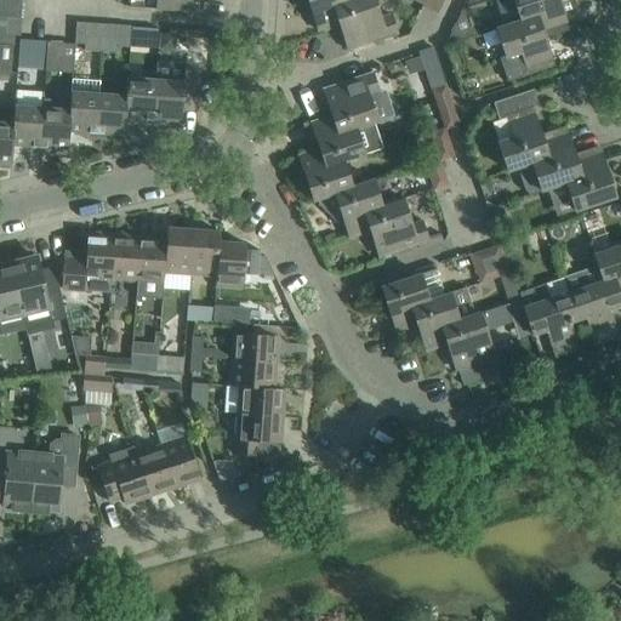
[(21,0),(0,0),(0,5),(3,6),(3,17),(20,18),(21,0)]
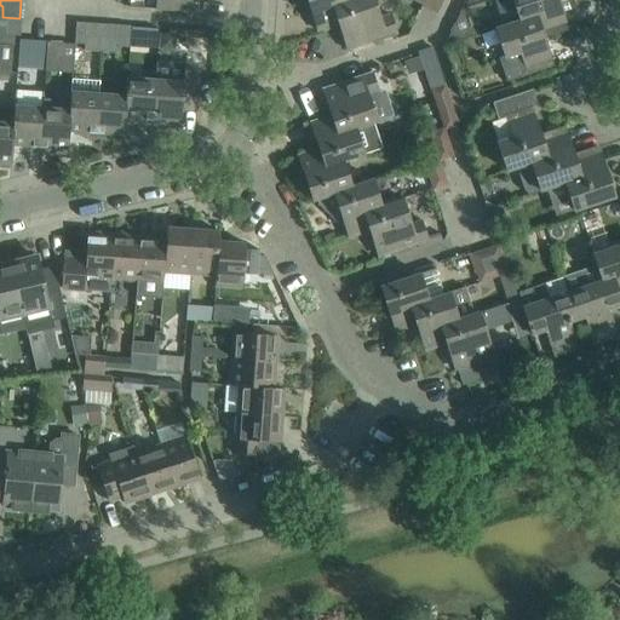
[(155,0),(155,9),(190,11),(190,0),(155,0)]
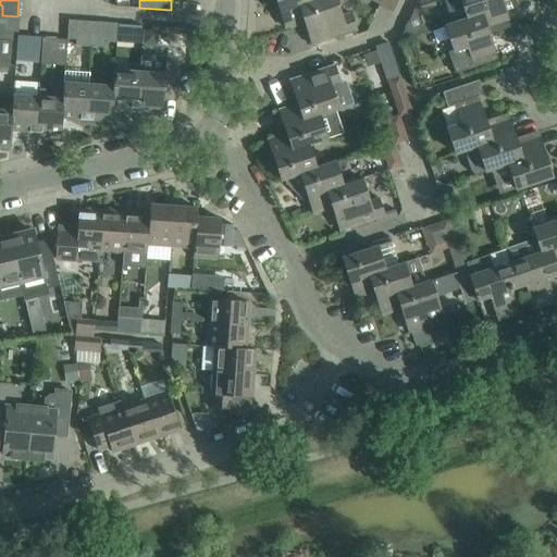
[(275,0),(285,28),(304,22),(305,21),(299,4),(312,0),(275,0)]
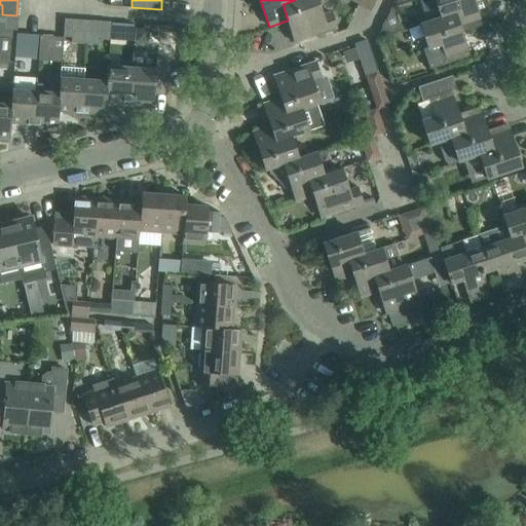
[(295,0),(283,4),(288,20),(287,21),(295,42),(336,29),(330,11),(322,14),(316,0),(295,0)]
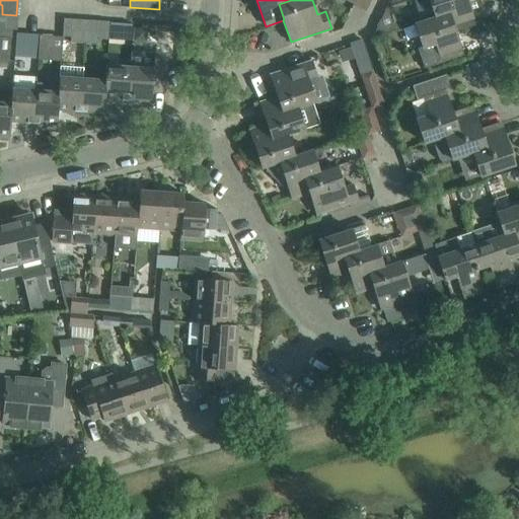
[(344,0),(354,4),(353,6),(365,12),(370,0),(344,0)]
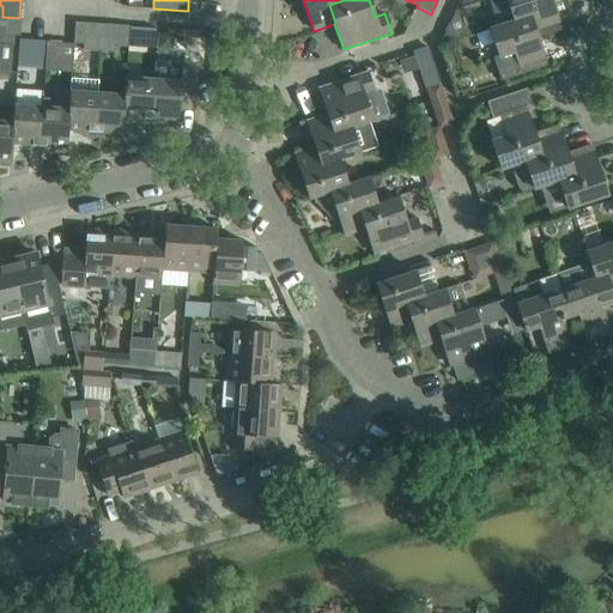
[(550,0),(507,0),(514,19),(514,20),(529,16),(536,37),(560,29),(551,1),(550,0)]
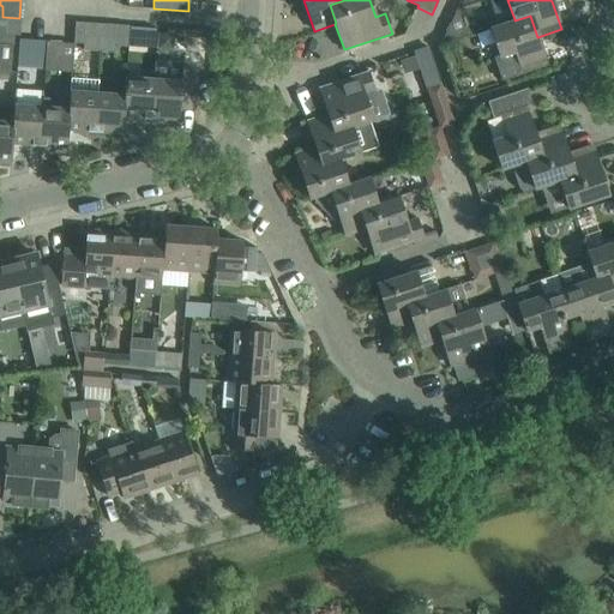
[(19,18),(2,17),(0,16),(0,42),(11,44),(11,35),(18,35),(19,18)]
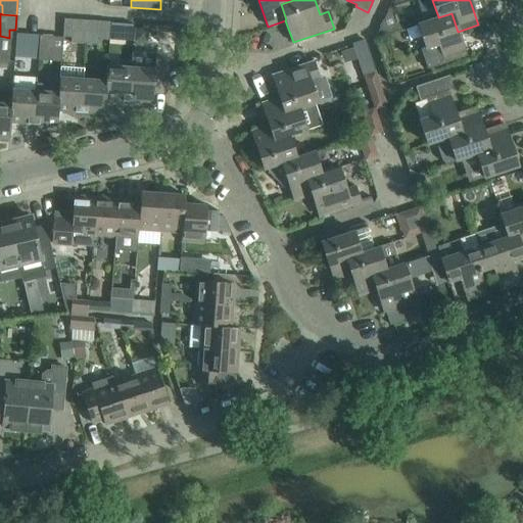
[(452,13),(438,17),(438,16),(418,24),(425,46),(421,48),(427,67),(466,54),(458,32),(452,13)]
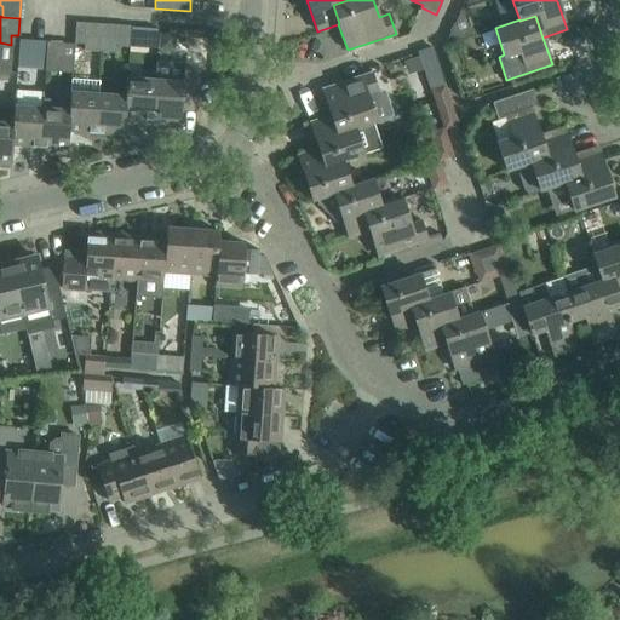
[(75,23),(74,42),(85,42),(84,51),(102,52),(103,24),(75,23)]
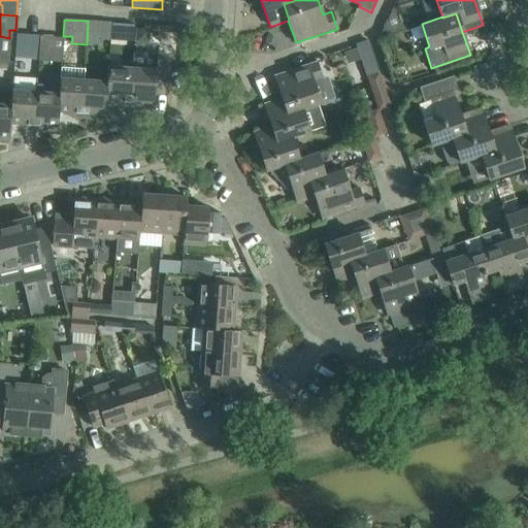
[(100,39),(110,40),(111,23),(88,21),(87,44),(100,44),(100,39)]
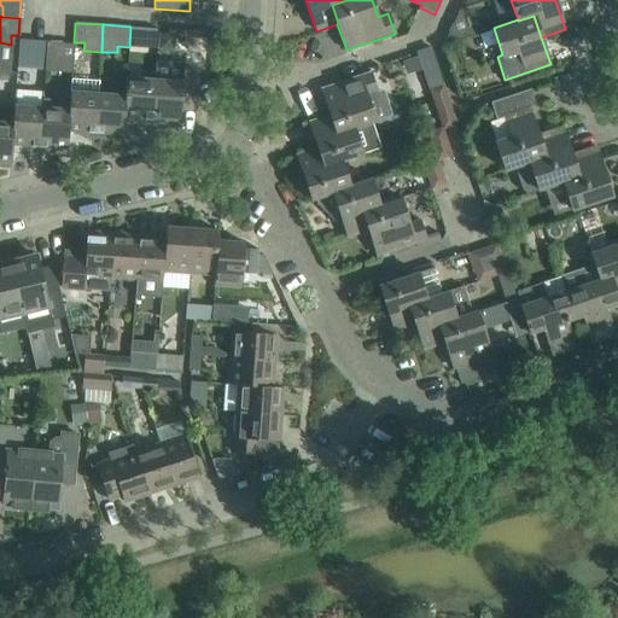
[(139,47),(140,33),(140,28),(130,27),(129,47),(139,47)]
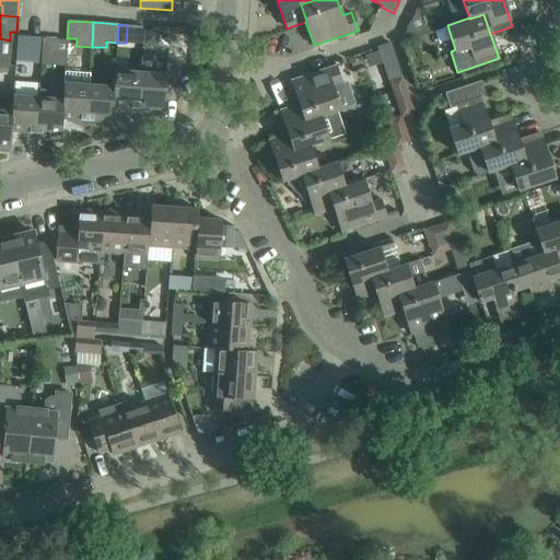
[(41,62),(42,38),(18,36),(15,61),(41,62)]
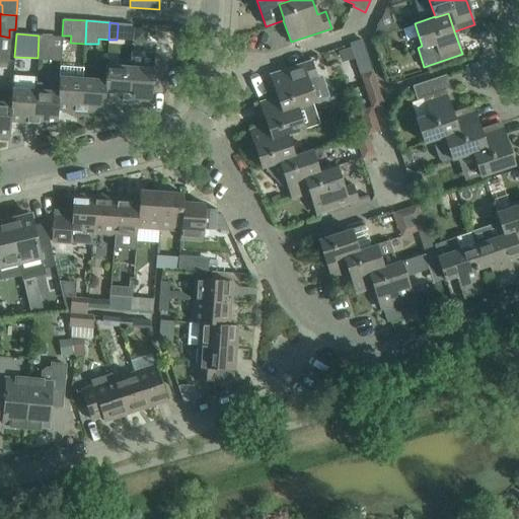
[(61,59),(61,53),(62,36),(39,35),(38,58),(61,59)]
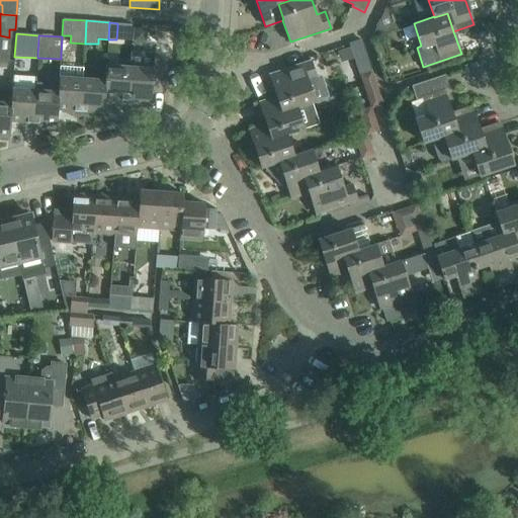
[(0,36),(0,60),(6,61),(9,61),(11,38),(0,36)]
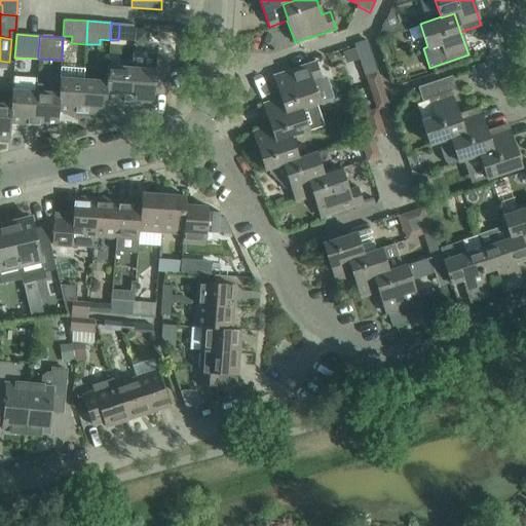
[(373,60),(367,40),(354,44),(361,64),(373,60)]
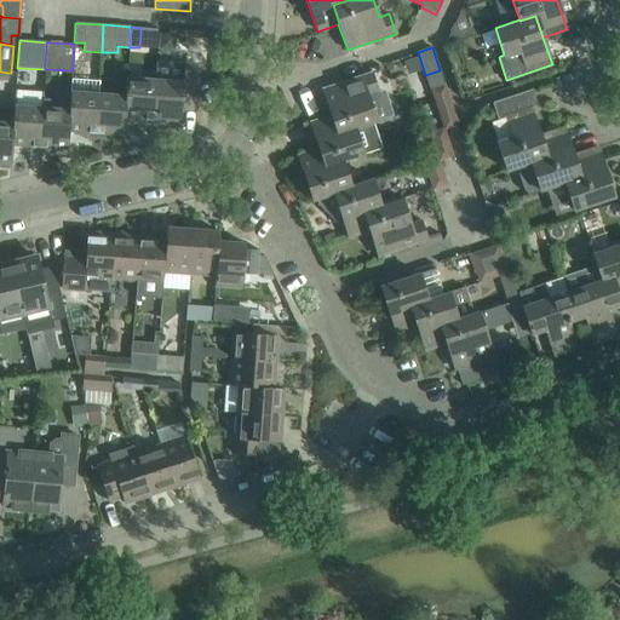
[(156,63),(155,76),(151,119),(181,121),(181,110),(196,112),(199,69),(184,68),(185,65),(181,64),(181,63),(160,62),(160,63),(156,63)]
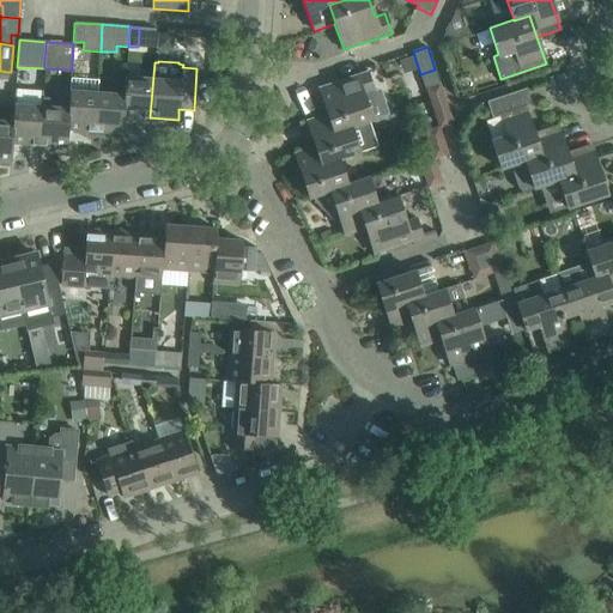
[(363,95),(374,91),(366,72),(319,87),(327,114),(328,114),(334,132),(351,126),(371,120),(363,95)]
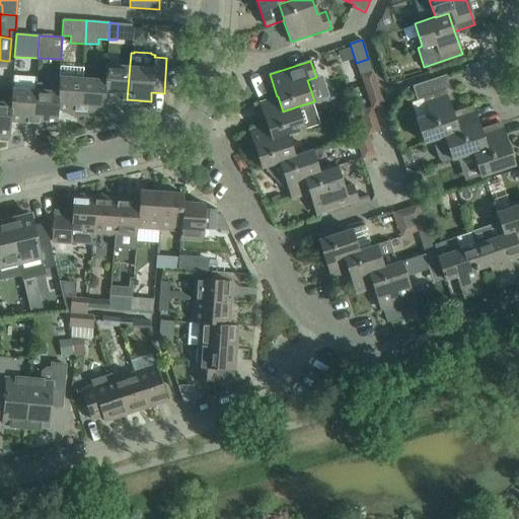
[(105,76),(104,80),(105,80),(104,98),(127,99),(130,64),(106,63),(105,76)]
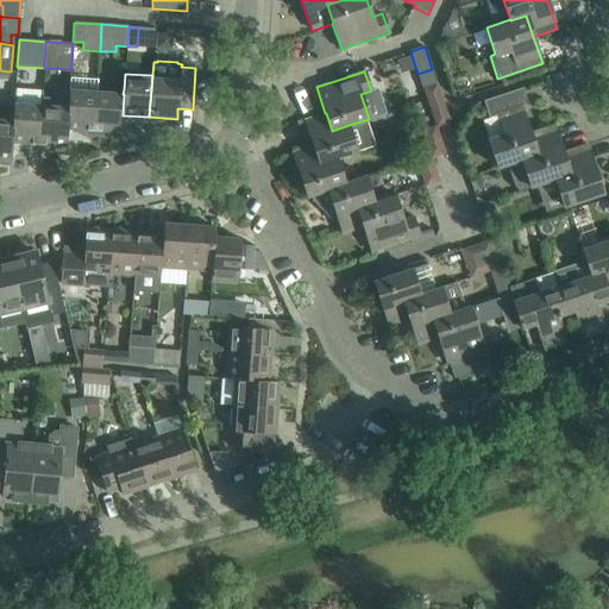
[(427,100),(440,95),(437,83),(422,88),(427,100)]
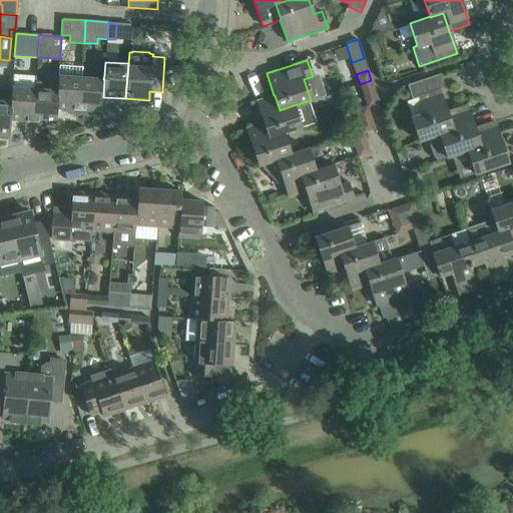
[(58,71),(57,85),(57,90),(56,108),(57,108),(79,110),(81,73),(58,71)]
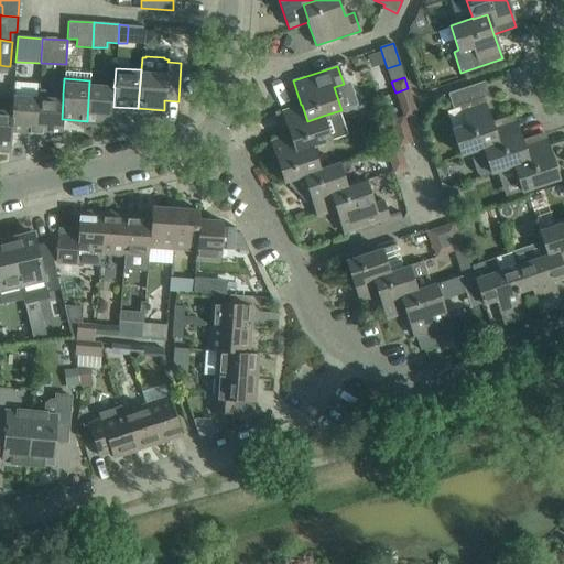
[(115,83),(89,80),(87,121),(112,123),(114,107),(115,87),(114,87),(115,83)]
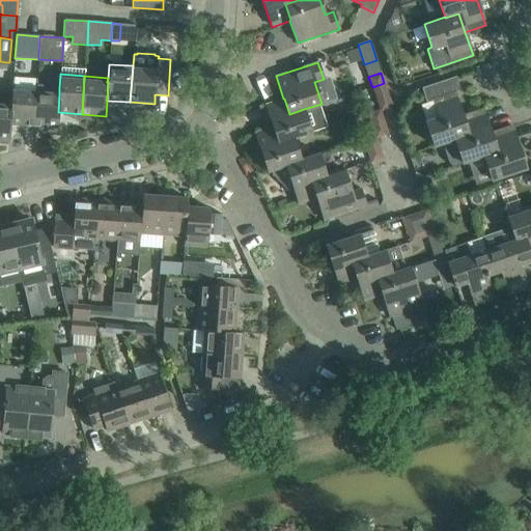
[(14,77),(12,90),(11,106),(10,124),(33,126),(36,91),(35,86),(36,79),(14,77)]
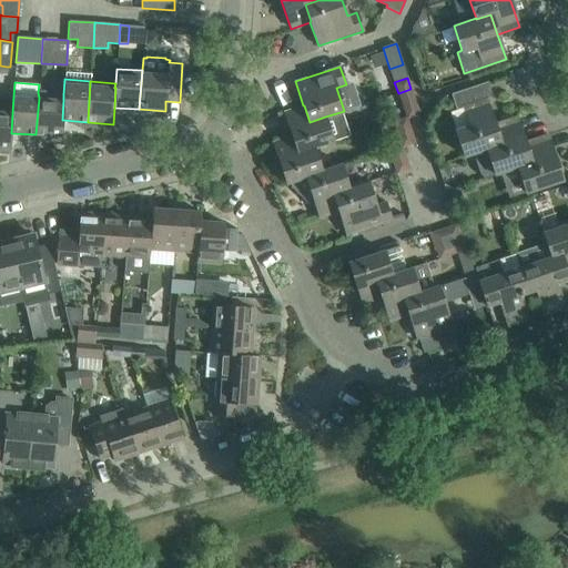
[(406,119),(419,114),(411,89),(398,93),(406,118),(406,119)]
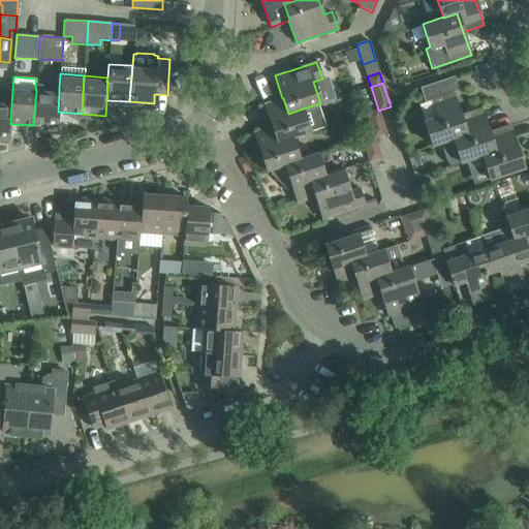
[(432,100),(437,117),(425,121),(433,146),(441,143),(453,138),(466,134),(460,116),(461,115),(453,91),(436,97),(432,84),(419,88),(425,102),(432,100)]
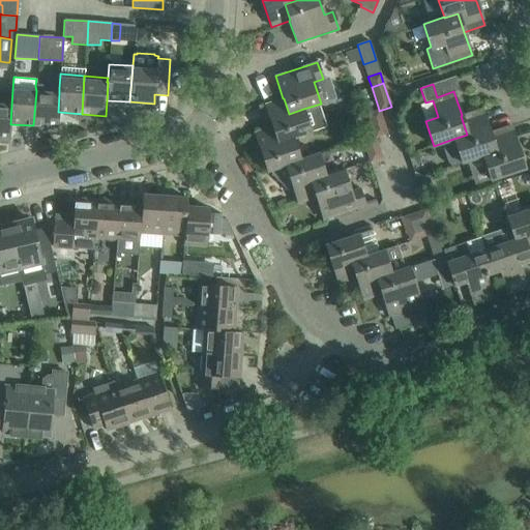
[(36,91),(33,125),(58,127),(59,112),(58,112),(59,93),(59,88),(35,86),(36,91)]
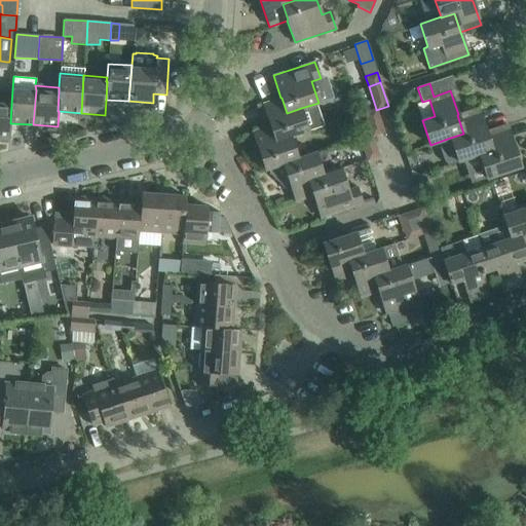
[(0,137),(9,139),(10,123),(11,105),(12,89),(0,88),(0,137)]
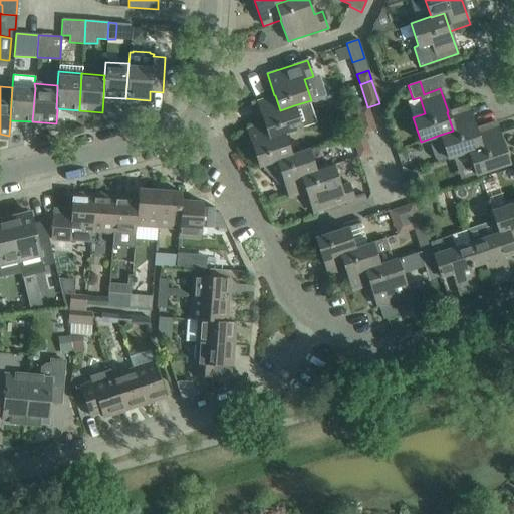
[(280,110),(275,95),(274,95),(257,101),(264,122),(265,122),(270,138),(283,134),(284,134),(301,127),(294,105),(280,110)]
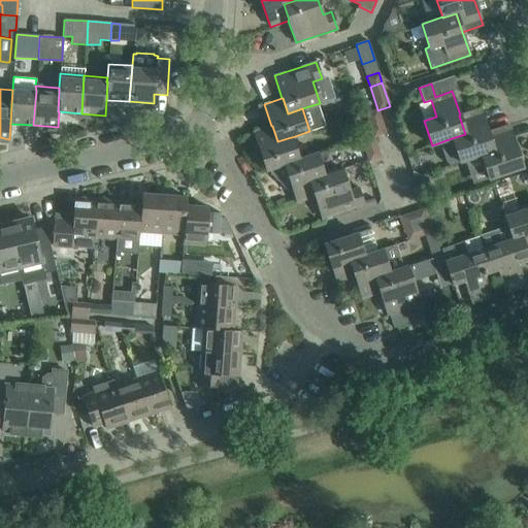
[(459,116),(465,134),(452,138),(440,142),(447,162),(451,165),(460,162),(481,156),(481,155),(493,151),(488,132),(481,108),(460,114),(459,116)]
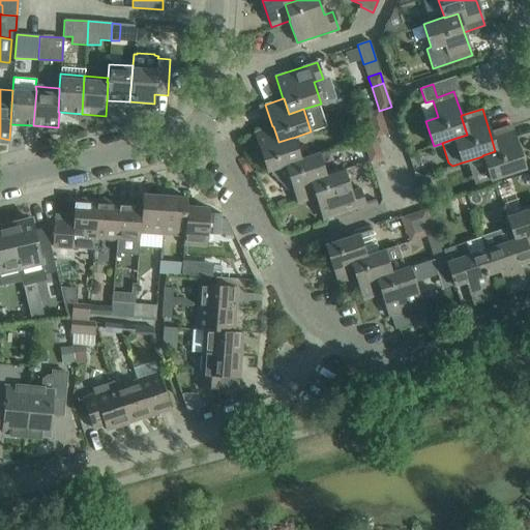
[(387,133),(379,111),(379,110),(366,114),(374,135),(375,137),(387,133)]
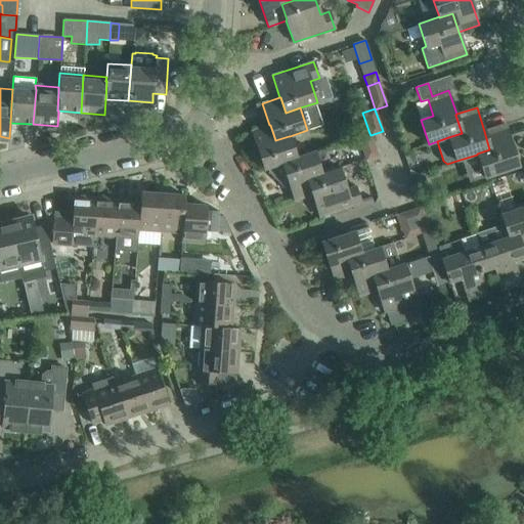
[(484,131),(489,149),(477,154),(477,155),(485,178),(519,167),(505,124),(484,131)]
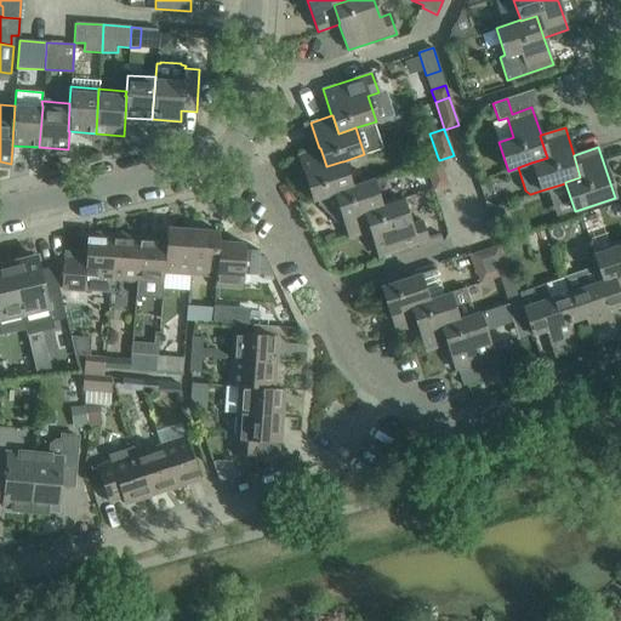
[(320,148),(319,148),(298,155),(313,200),(334,194),(334,193),(352,187),(343,161),(342,161),(326,166),(320,148)]
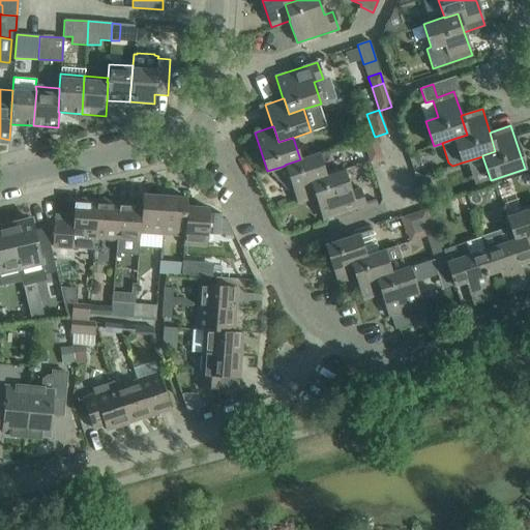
[(374,135),(362,139),(370,163),(382,158),(375,137),(374,135)]
